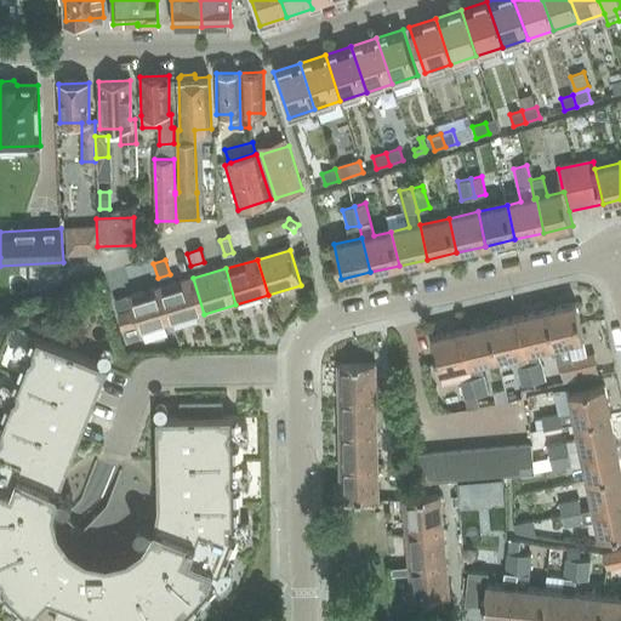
[(171,324),(204,314),(193,278),(160,288),(171,324)]
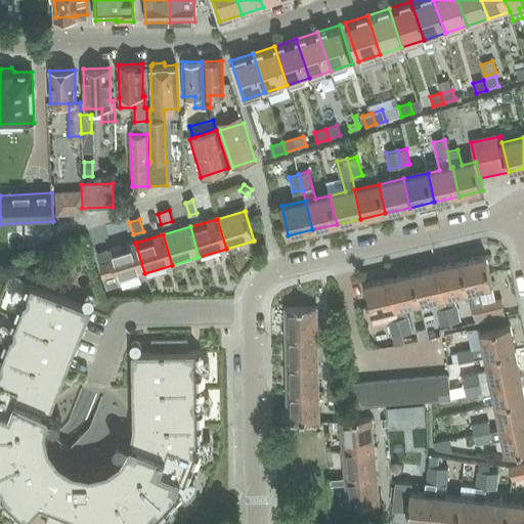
[(118,280),(144,273),(135,243),(107,251),(111,259),(112,262),(99,265),(102,277),(101,278),(103,285),(118,280)]
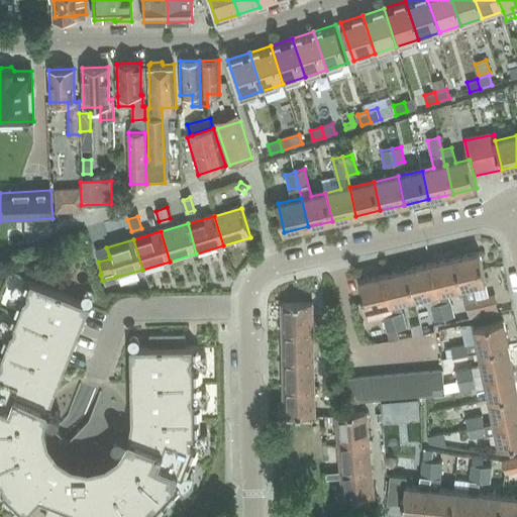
[(98,259),(109,255),(106,247),(106,246),(96,249),(98,259)]
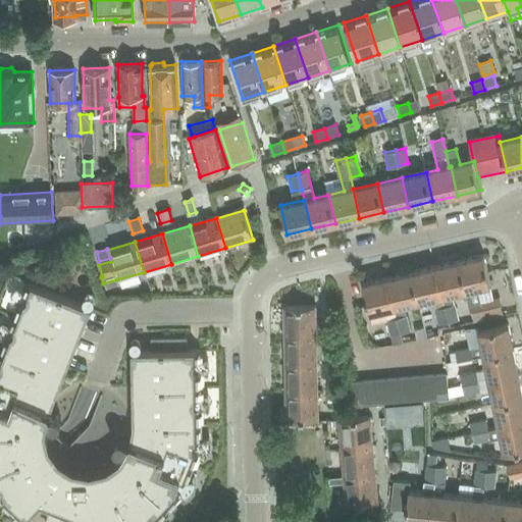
[(459,261),(466,290),(470,307),(471,307),(472,316),(473,316),(473,321),(486,318),(485,313),(502,310),(500,298),(481,302),(478,288),(490,284),(484,255),(459,261)]
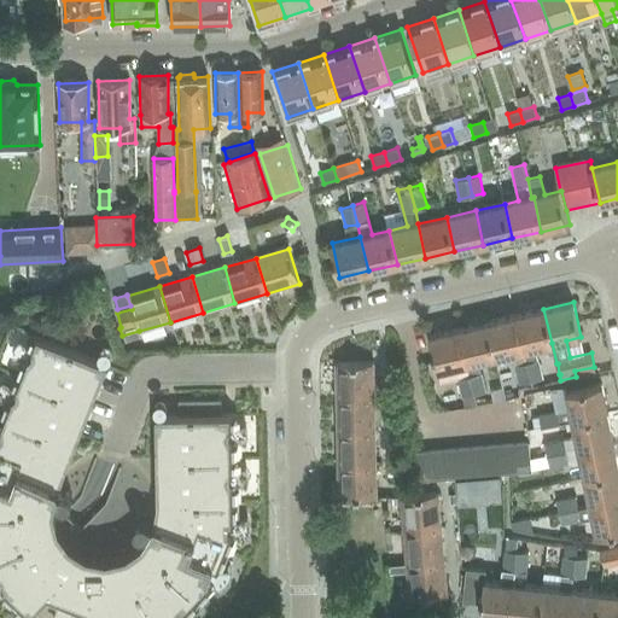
[(536,347),(552,343),(543,309),(516,315),(531,382),(543,378),(538,360),(536,347)]
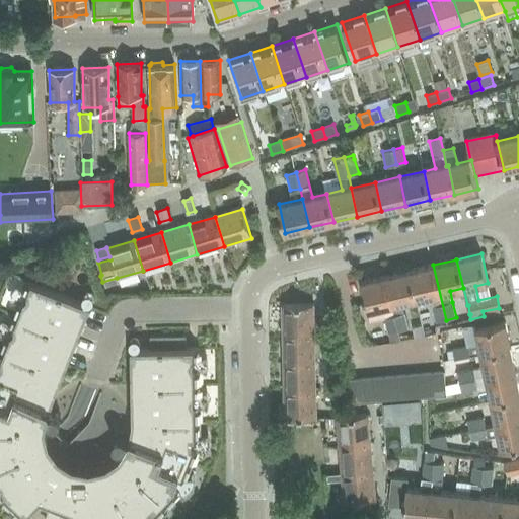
[(446,320),(433,265),(409,271),(416,299),(431,296),(433,306),(436,322),(446,320)]
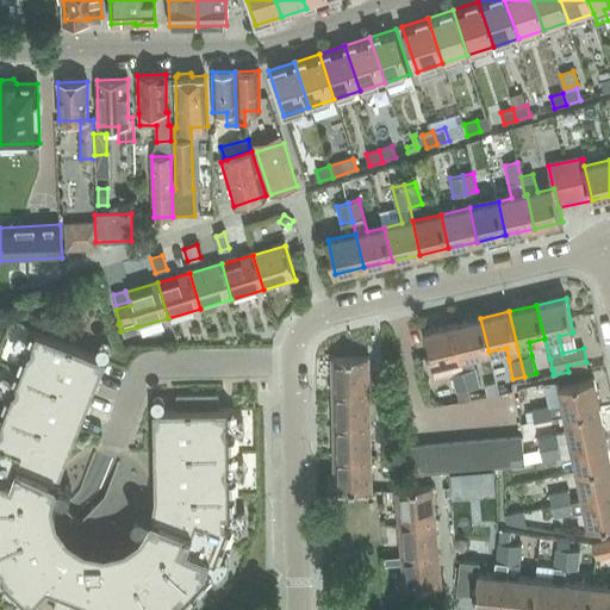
[(489,352),(480,318),(453,324),(464,369),(461,369),(466,388),(478,386),(470,355),(489,352)]
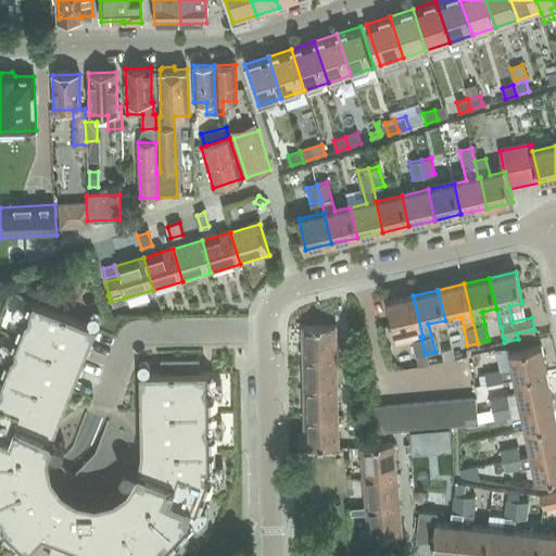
[(413,295),(387,302),(393,332),(394,332),(397,344),(411,341),(411,340),(420,337),(422,337),(413,295)]
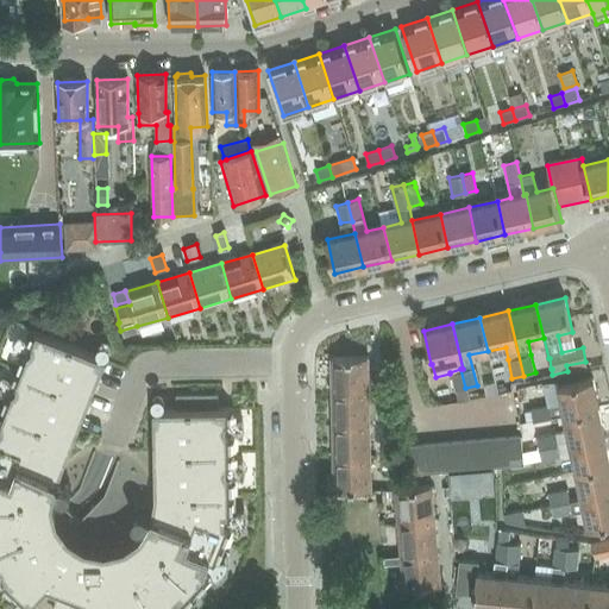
[(176,395),(176,409),(162,409),(163,429),(165,429),(165,438),(163,453),(163,472),(167,472),(167,481),(164,496),(164,498),(165,497),(165,506),(161,519),(152,515),(151,518),(144,513),(143,512),(142,512),(139,512),(138,512),(137,513),(136,514),(135,515),(133,516),(133,518),(133,519),(133,521),(133,522),(135,523),(136,525),(137,526),(138,526),(140,526),(142,526),(143,526),(145,525),(146,523),(146,525),(142,533),(125,544),(106,548),(87,545),(69,534),(58,518),(54,498),(56,489),(57,489),(57,491),(57,493),(58,494),(60,495),(61,496),(63,496),(64,497),(67,496),(68,496),(69,495),(70,494),(71,493),(71,491),(71,489),(71,488),(71,485),(70,484),(69,483),(68,482),(66,482),(56,481),(57,478),(50,476),(52,460),(56,452),(58,453),(66,437),(69,420),(71,413),(75,413),(81,396),(85,381),(88,372),(90,374),(98,356),(32,330),(29,341),(33,344),(33,350),(27,356),(24,353),(12,382),(17,383),(17,389),(12,395),(7,394),(0,412),(0,422),(1,424),(1,428),(0,429),(0,563),(2,563),(7,572),(2,577),(29,603),(41,591),(57,597),(51,608),(69,608),(73,603),(86,608),(170,608),(174,608),(170,602),(179,594),(184,600),(211,573),(206,569),(209,558),(218,562),(231,527),(227,526),(225,518),(228,514),(234,514),(233,477),(230,477),(226,469),(227,464),(233,464),(232,434),(228,434),(225,427),(227,421),(232,421),(232,408),(218,408),(218,394),(176,395)]
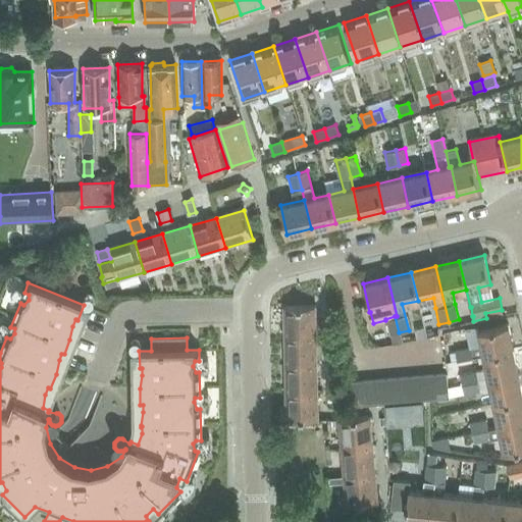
[(284,336),(316,335),(315,307),(283,307),(284,336)]
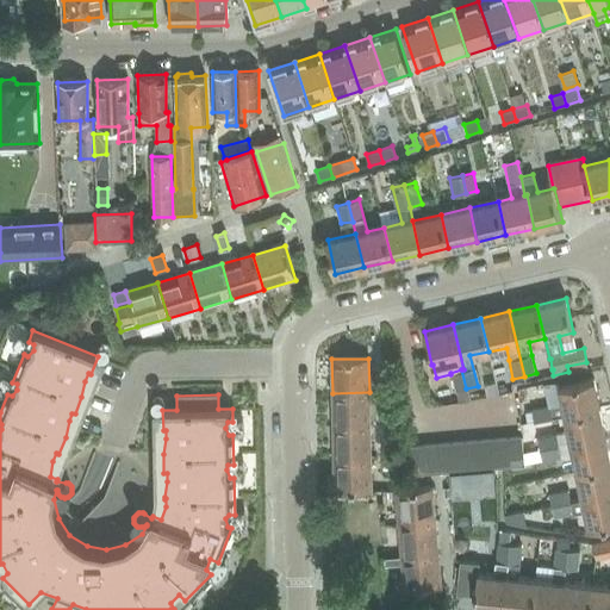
[(461,369),(450,373),(450,374),(454,391),(466,388),(461,369)]
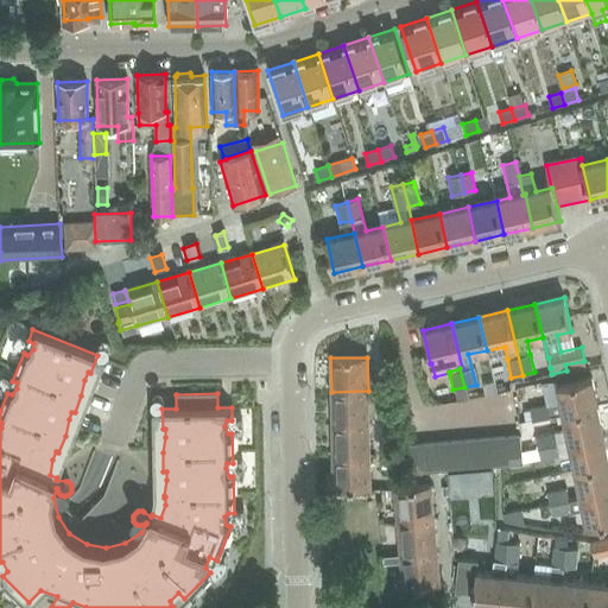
[(563,413),(597,406),(591,378),(557,384),(562,404),(549,405),(531,407),(532,417),(533,419),(551,416),(564,415),(563,413)]
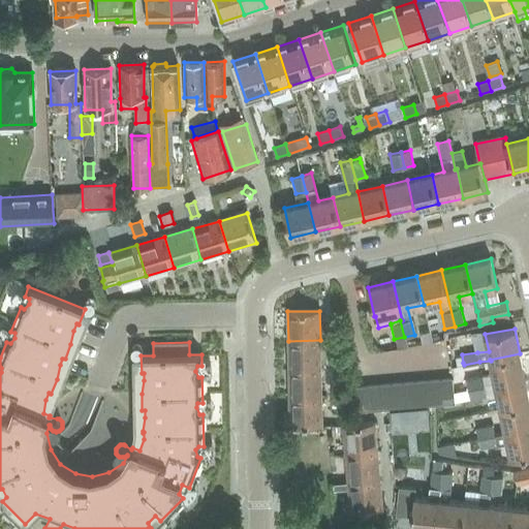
[(289,369),(321,368),(320,340),(288,341),(289,369)]
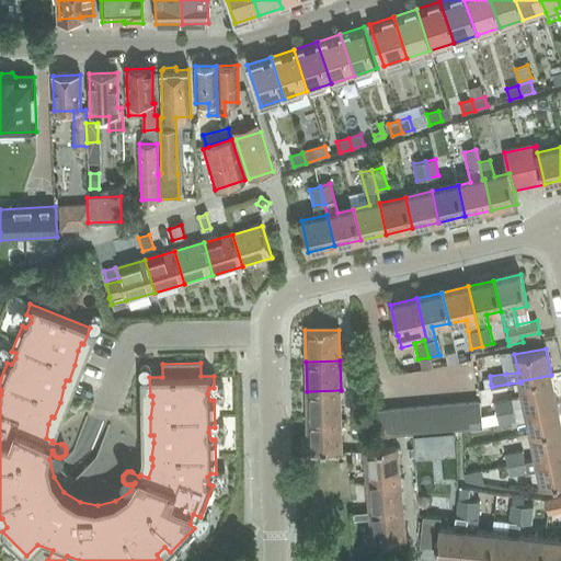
[(496,413),(557,401),(551,375),(519,381),(521,382),(523,397),(512,400),(494,402),(496,413)]
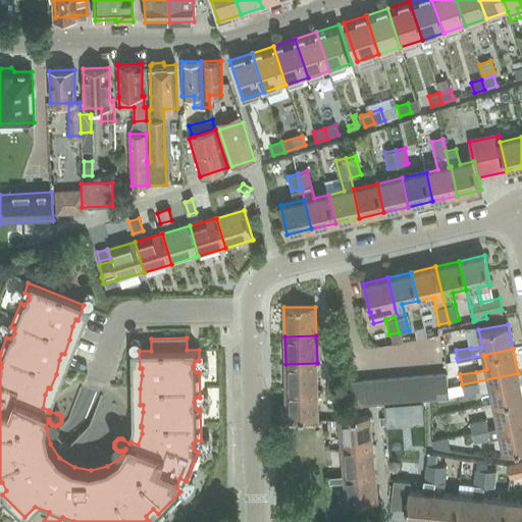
[(285,392),(317,392),(317,363),(285,364),(285,392)]
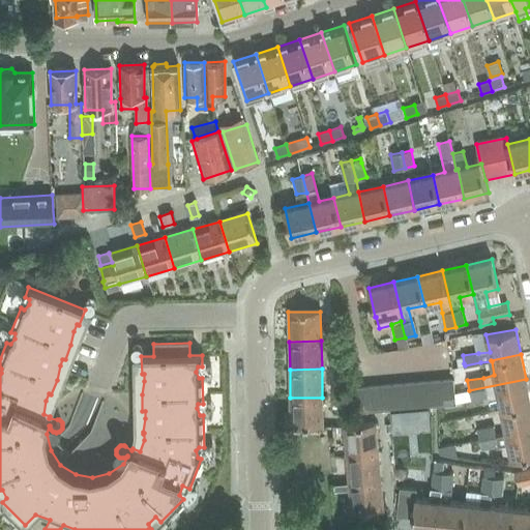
[(501,409),(529,403),(529,396),(526,379),(469,390),(472,401),(488,396),(498,394),(501,409)]
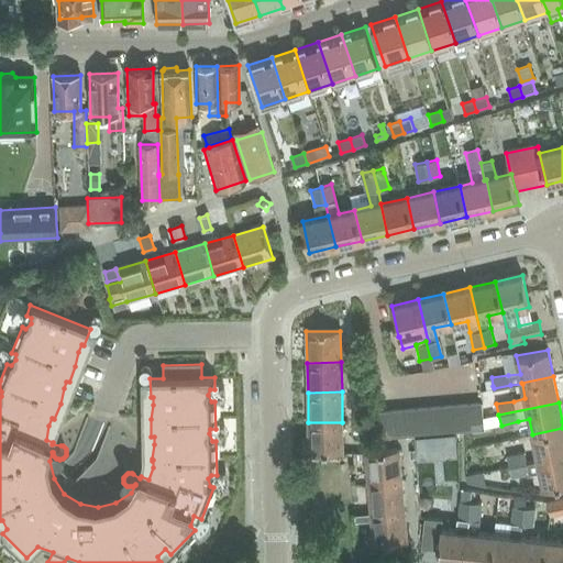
[(379,440),(484,430),(482,404),(377,414),(379,440)]
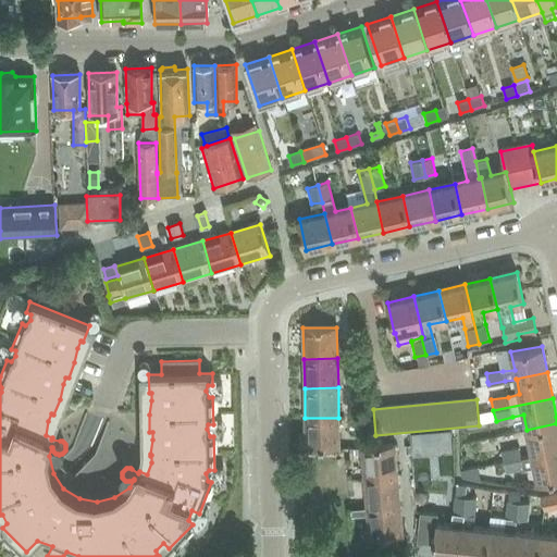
[(338,418),(305,418),(306,449),(339,448),(338,418)]
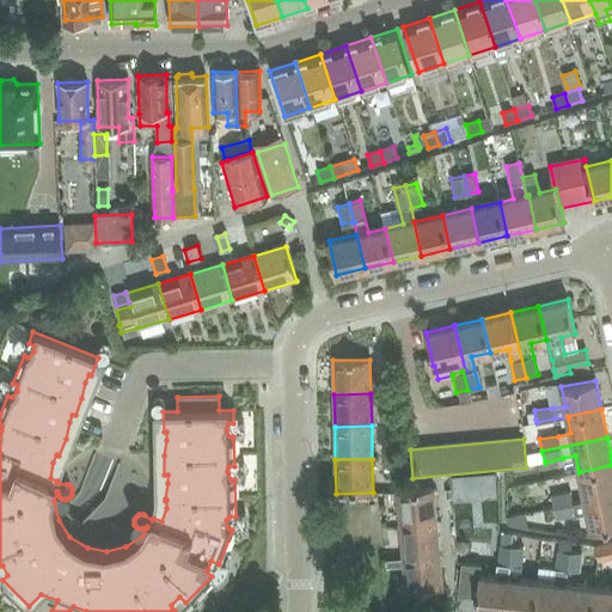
[(554,508),(611,495),(611,465),(579,472),(582,489),(569,493),(551,495),(554,508)]
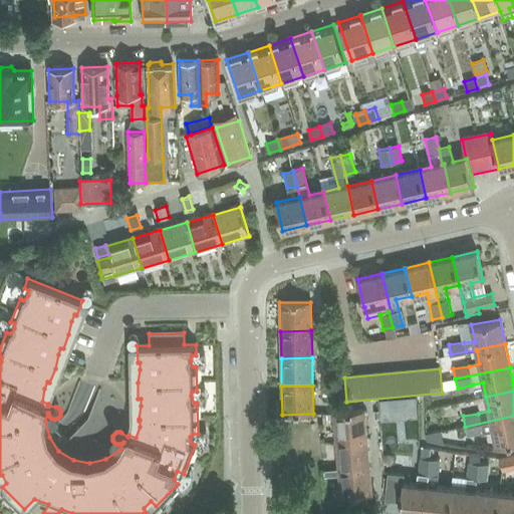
[(415,398),(379,401),(380,413),(416,410),(415,398)]
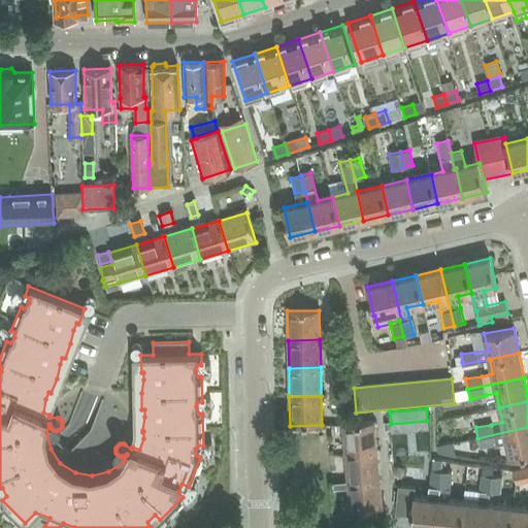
[(344,453),(376,451),(374,422),(342,424),(342,428),(344,453)]
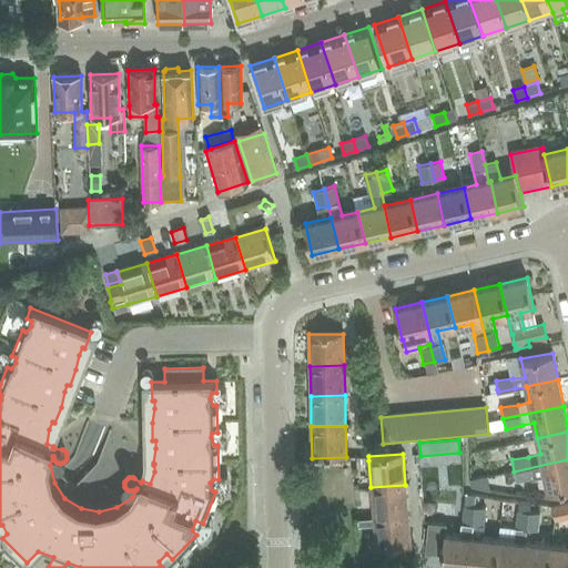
[(567,487),(567,459),(514,472),(517,483),(534,479),(545,477),(548,493),(567,487)]
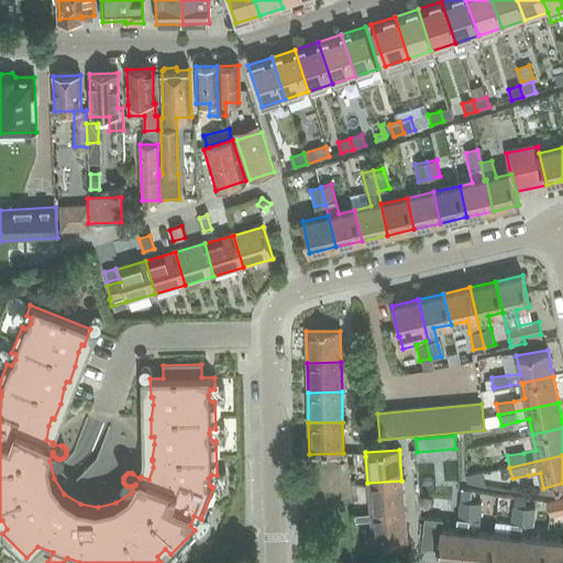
[(371,514),(405,511),(401,481),(367,483),(371,514)]
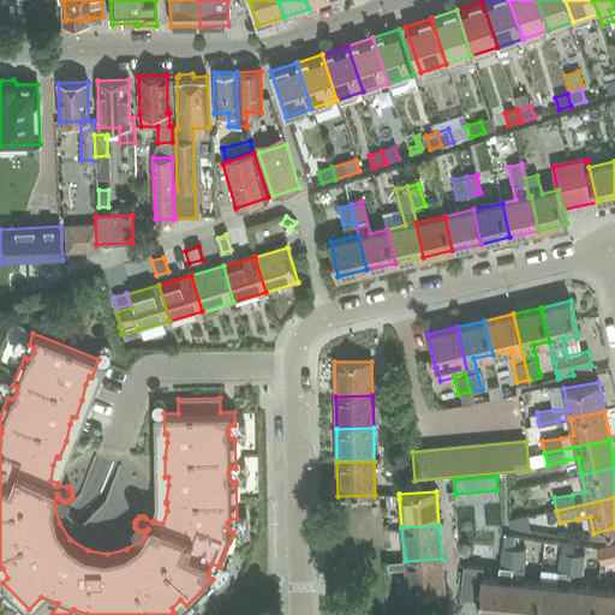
[(562,544),(557,585),(539,584),(536,614),(565,614),(568,586),(571,574),(573,555),(574,545),(562,544)]
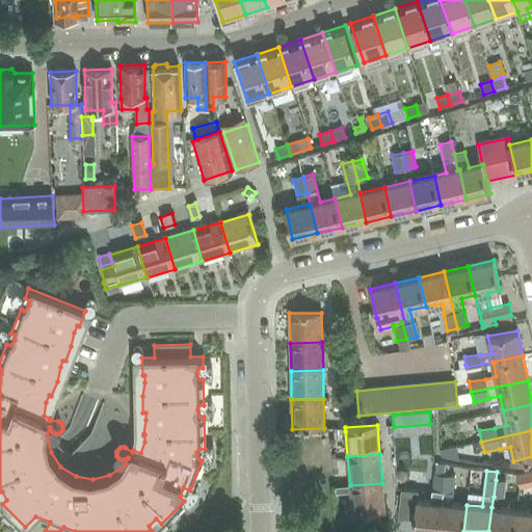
[(520,487),(531,484),(531,471),(517,475),(520,487)]
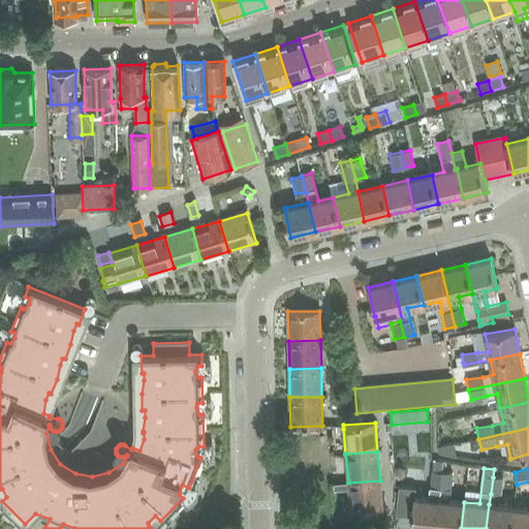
[(431,488),(430,498),(413,497),(414,489),(399,487),(397,515),(412,516),(410,527),(427,528),(436,528),(439,499),(442,473),(433,472),(433,488),(431,488)]
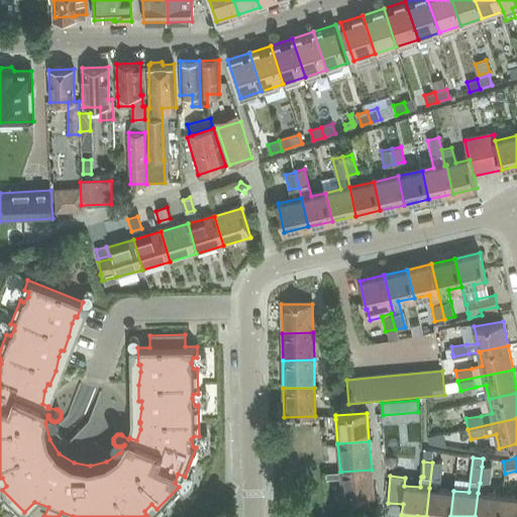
[(432,462),(429,488),(426,516),(450,516),(453,491),(440,489),(440,479),(441,479),(442,463),(432,462)]
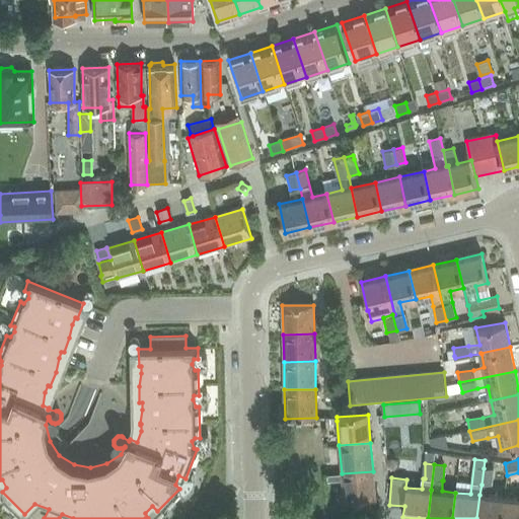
[(494,469),(484,468),(482,485),(492,486),(494,469)]
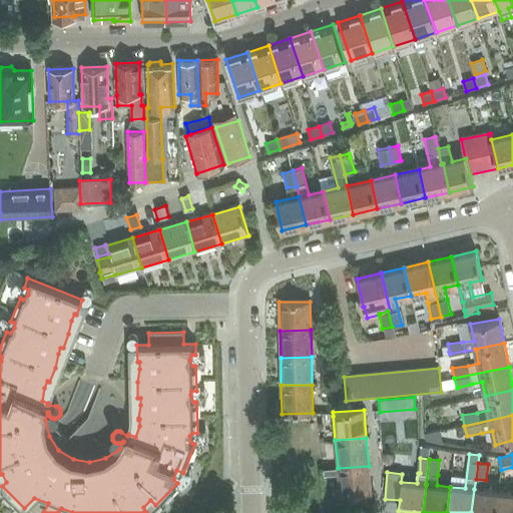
[(369,466),(338,468),(338,474),(340,496),(371,493),(369,466)]
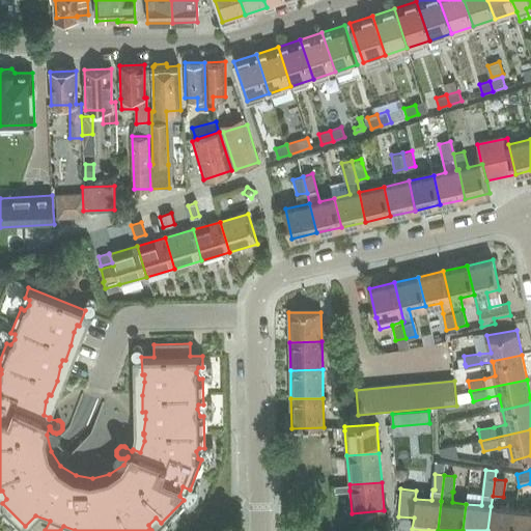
[(513,530),(515,509),(491,506),(487,530),(513,530)]
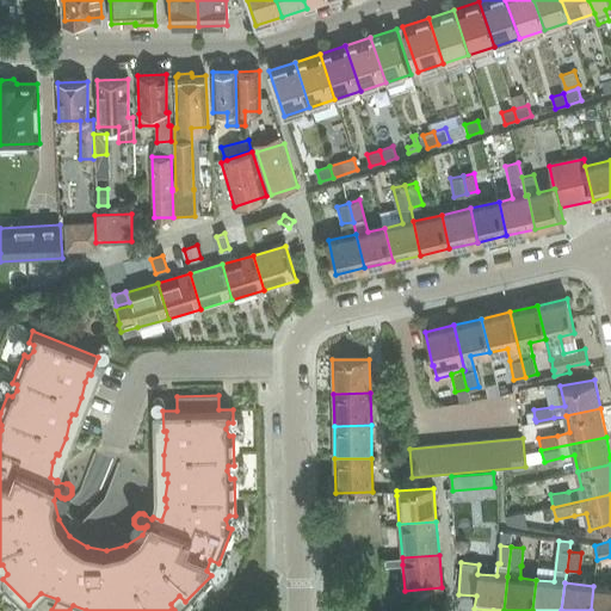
[(610,610),(610,587),(593,586),(591,610),(610,610)]
